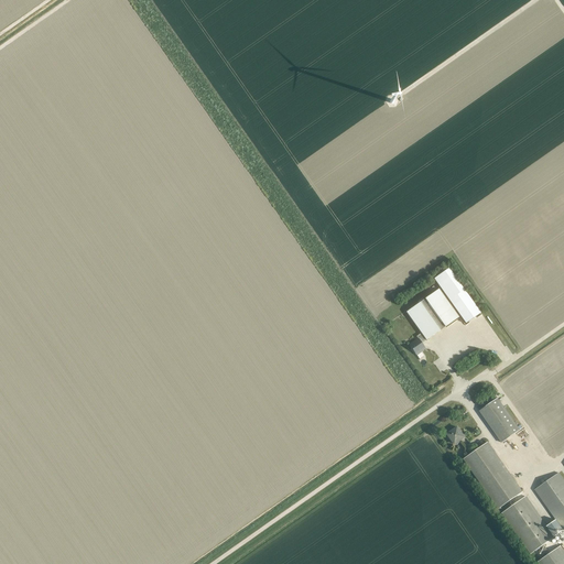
[(448,268),(434,279),(466,324),(480,313),(448,268)]
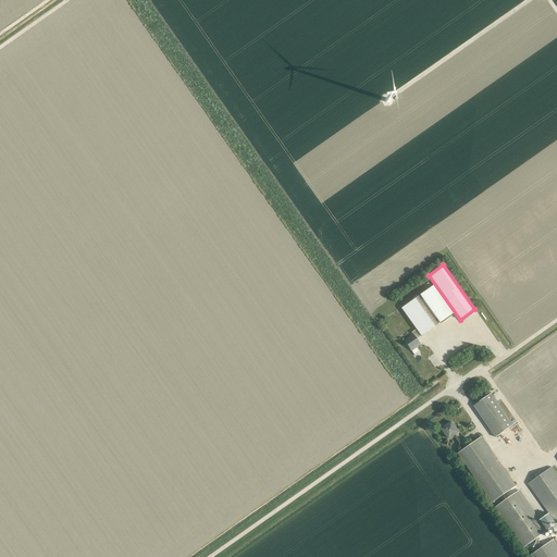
[(420,295),(401,308),(421,336),(453,313),(433,285),(420,295)]
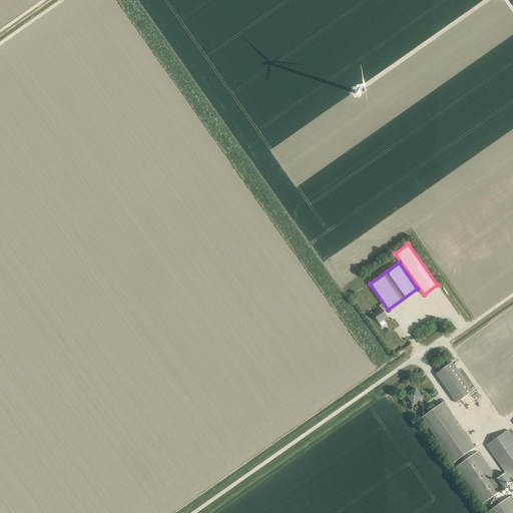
[(372,314),(379,323),(387,317),(381,308),(372,314)]
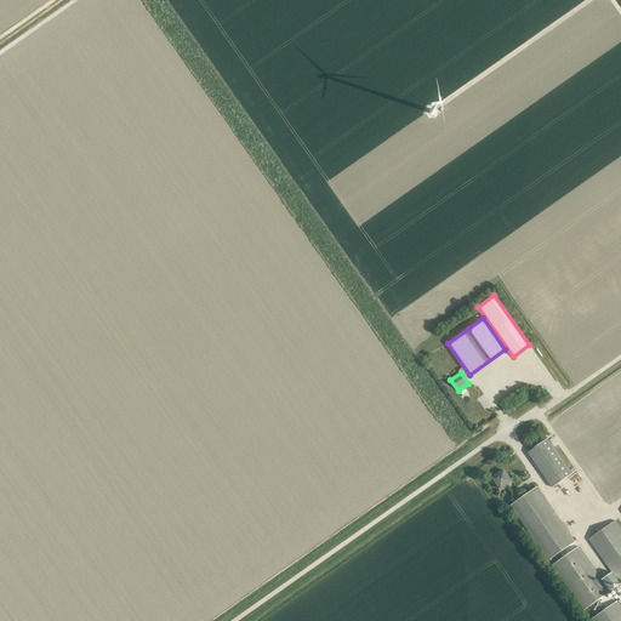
[(573,473),(548,439),(528,453),(552,488),(573,473)]
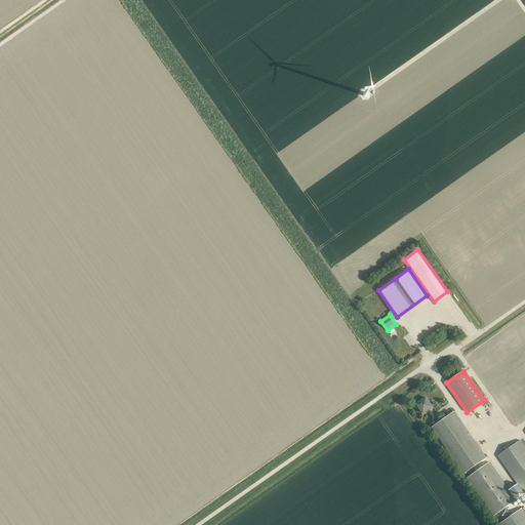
[(426,398),(420,402),(419,401),(414,404),(420,412),(421,411),(423,413),(425,412),(426,413),(429,411),(429,410),(433,407),(426,398)]
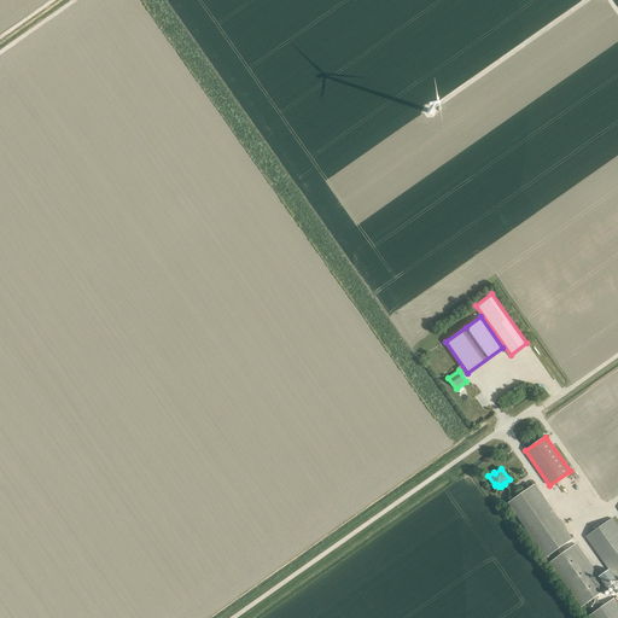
[(546,558),(572,540),(535,485),(508,503),(546,558)]
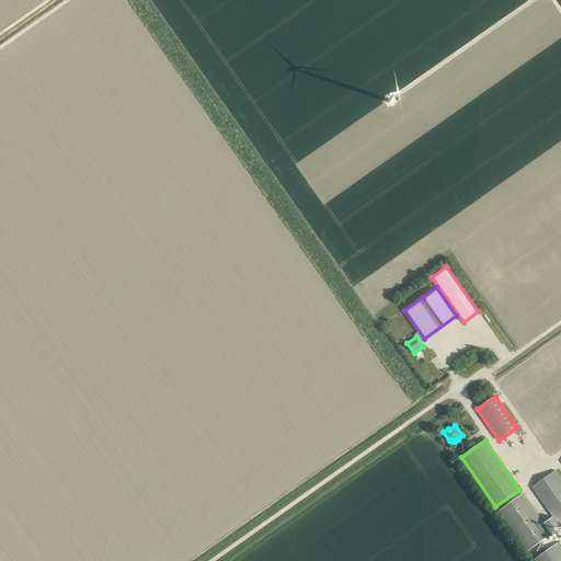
[(560,477),(557,471),(533,488),(552,517),(560,528),(560,527),(560,477)]
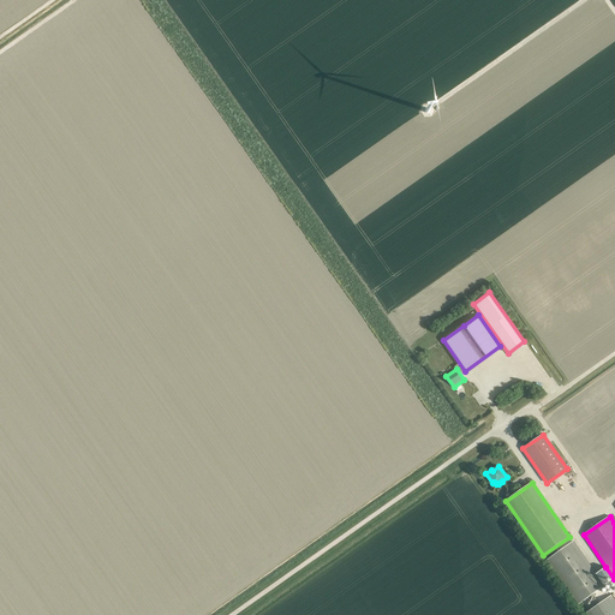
[(597,605),(585,614),(614,614),(614,599),(611,596),(599,604),(592,595),(604,586),(614,579),(605,567),(596,574),(573,542),(547,560),(578,604),(590,596),(592,598),(589,602),(591,605),(595,603),(597,605)]
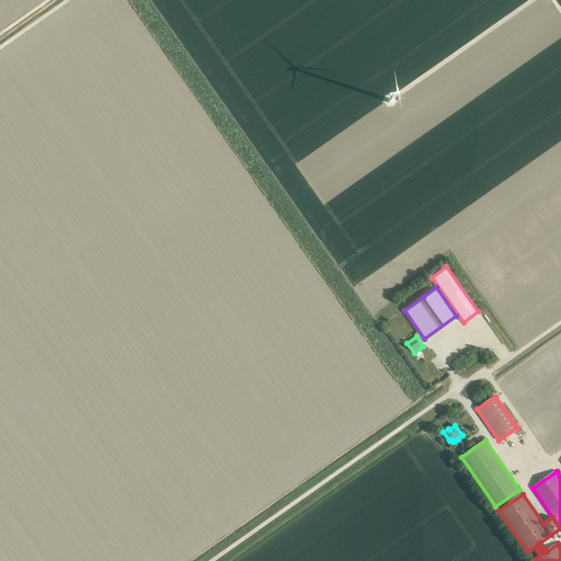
All buildings are outlined.
